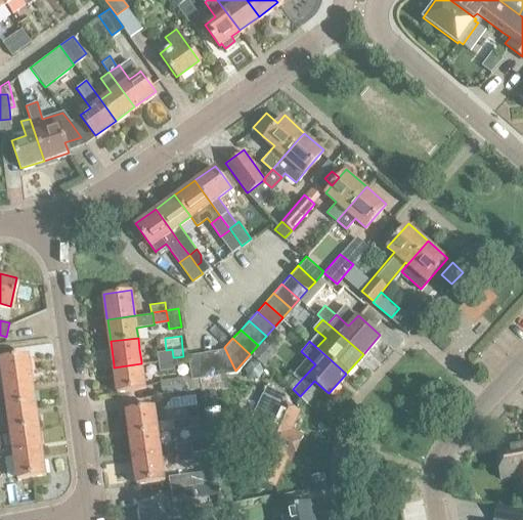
[(259,346),(252,354),(259,360),(264,365),(274,353),(262,342),(259,346)]
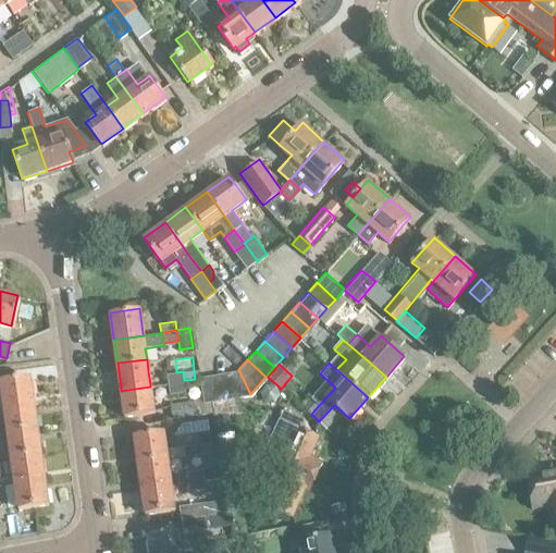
[(238,369),(225,371),(230,397),(233,396),(250,394),(238,369)]
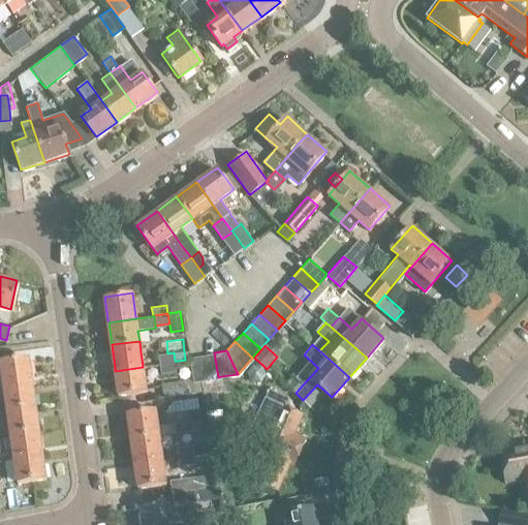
[(175,361),(174,352),(158,354),(159,365),(175,363),(175,361)]
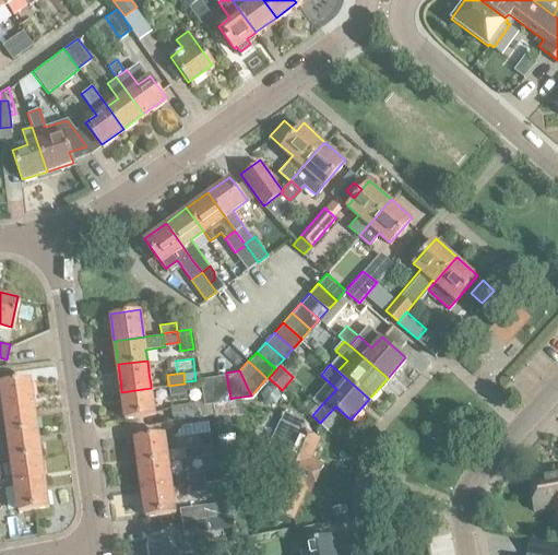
[(230,399),(226,373),(213,375),(217,401),(230,399)]
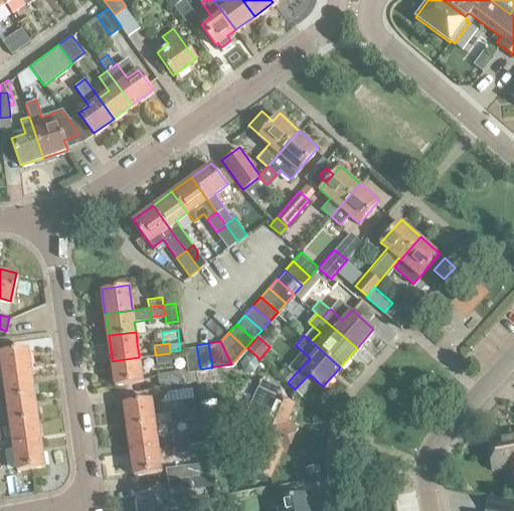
[(196,345),(184,348),(187,367),(188,371),(195,370),(200,369),(196,345)]
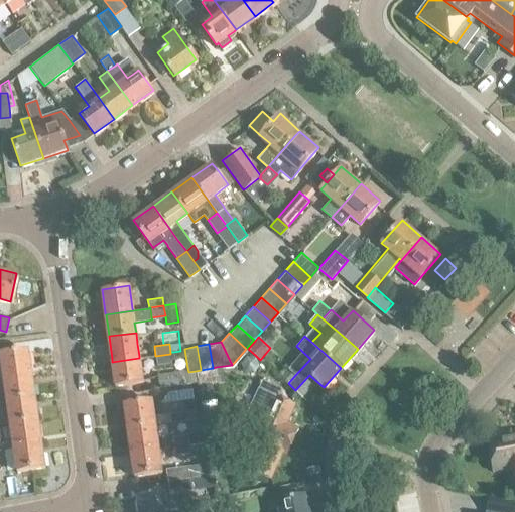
[(26,348),(0,352),(0,365),(2,376),(30,372),(26,348)]
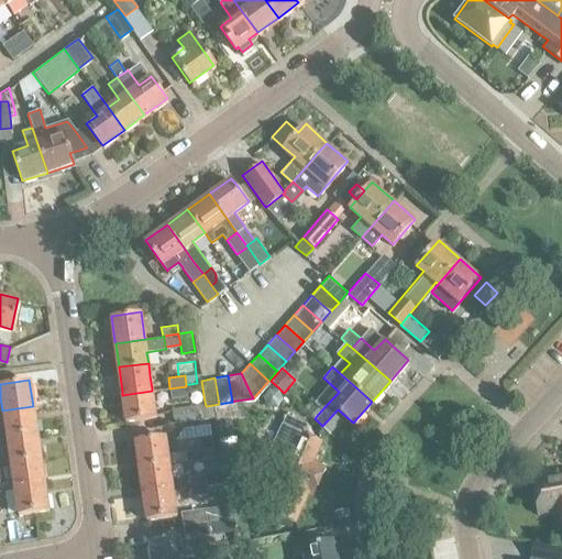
[(187,396),(186,386),(169,388),(171,397),(187,396)]
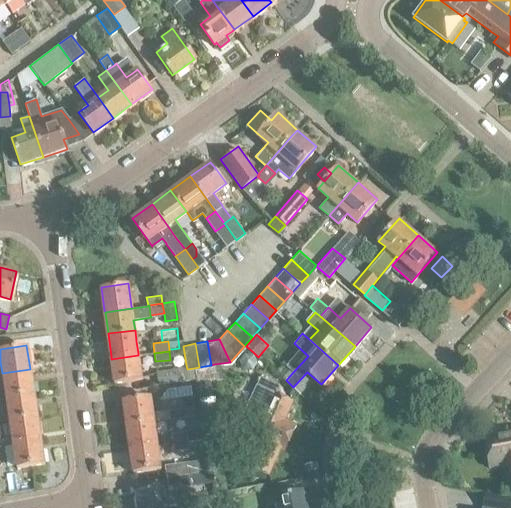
[(138,355),(111,359),(115,382),(142,378),(138,355)]
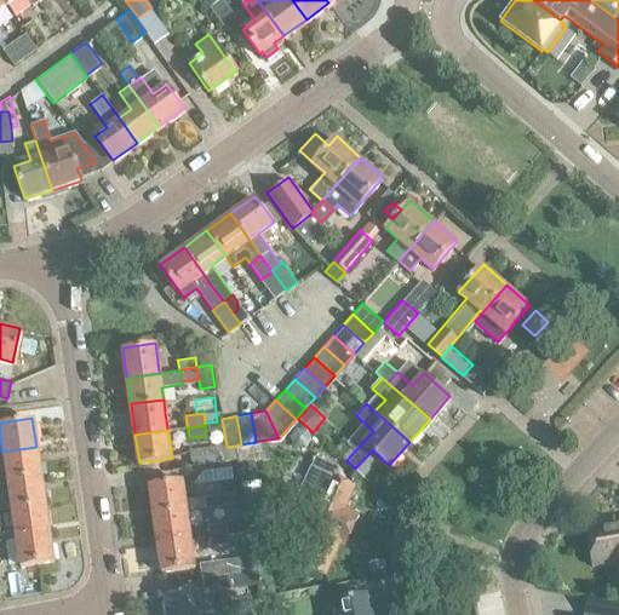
[(241,444),(235,446),(236,457),(261,453),(259,441),(256,442),(241,444)]
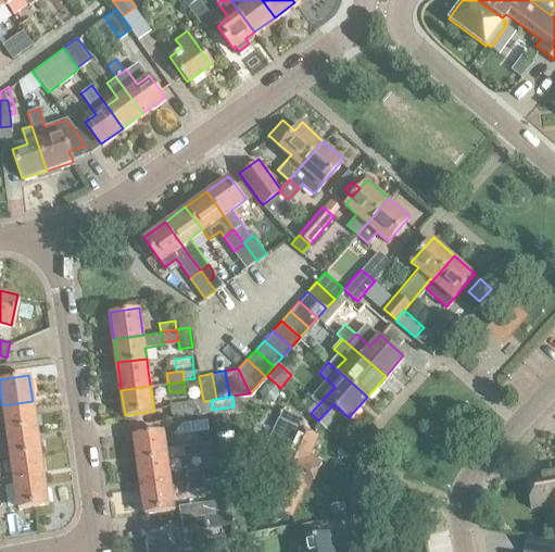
[(203,401),(202,397),(168,402),(171,416),(212,410),(211,400),(203,401)]
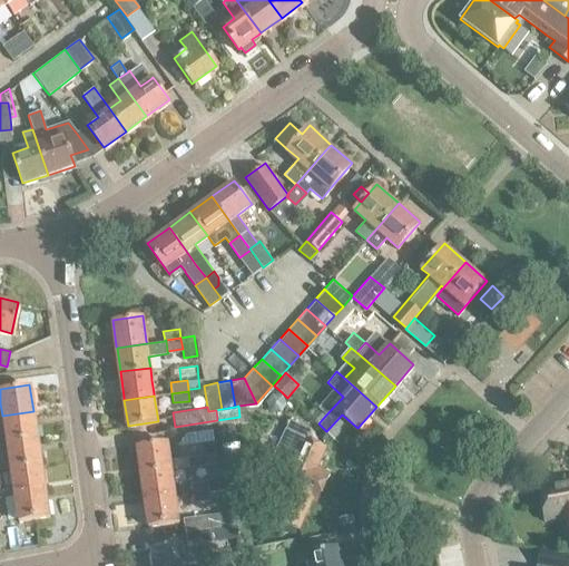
[(317,408),(311,416),(319,423),(326,415),(319,407),(317,408)]
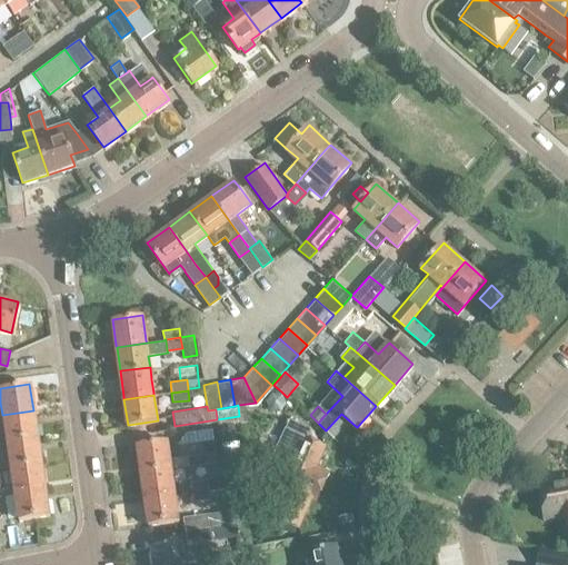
[(33,410),(2,415),(6,442),(38,436),(33,410)]
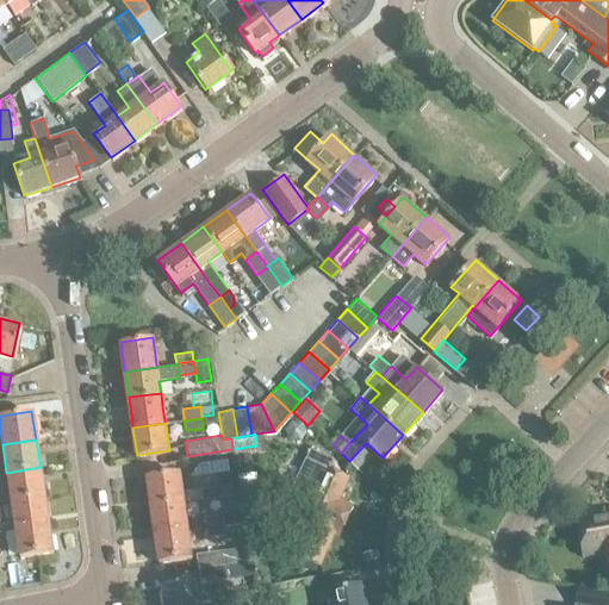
[(305,456),(291,487),(308,494),(311,496),(300,519),(311,524),(300,549),(298,554),(319,563),(322,559),(334,534),(339,536),(353,503),(340,497),(349,476),(327,467),(331,456),(310,447),(305,456)]
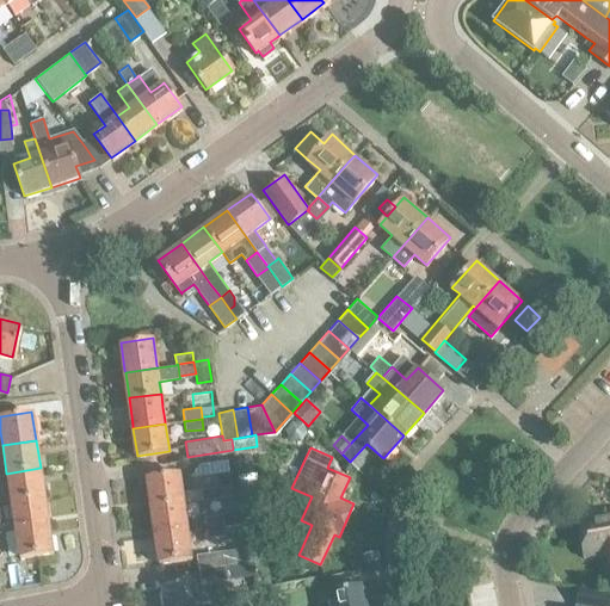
[(44,495),(41,468),(6,474),(11,501),(44,495)]
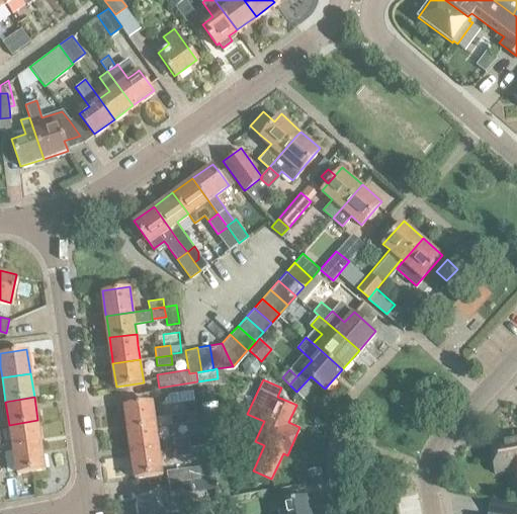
[(153,401),(124,405),(126,422),(127,430),(157,426),(157,425),(156,425),(155,418),(155,416),(153,401)]
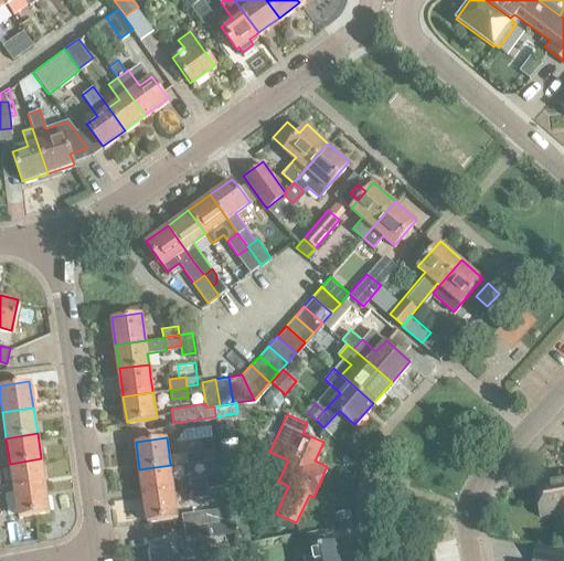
[(215,458),(214,448),(187,452),(188,462),(215,458)]
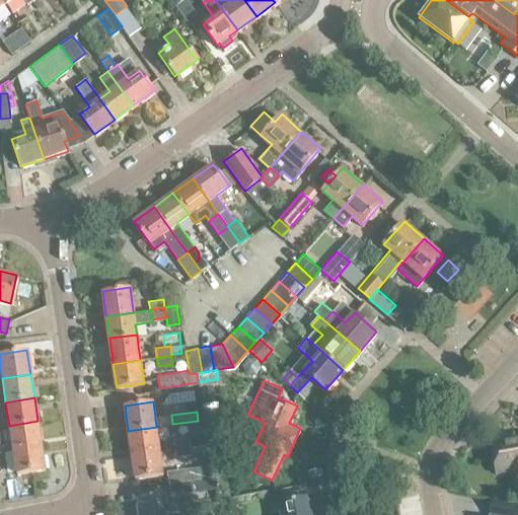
[(38,421),(9,426),(12,449),(42,445),(38,421)]
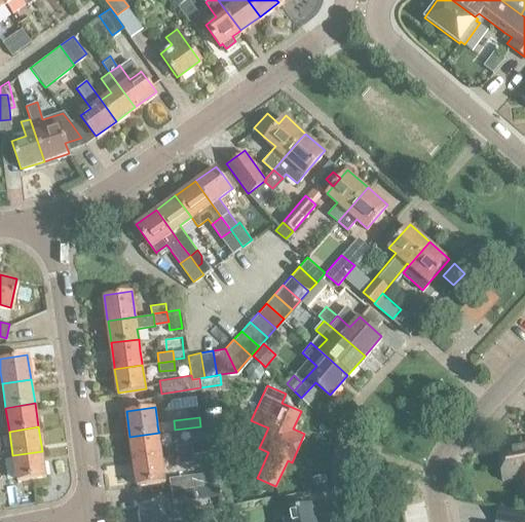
[(159,433),(129,437),(132,450),(133,460),(162,456),(160,446),(159,433)]
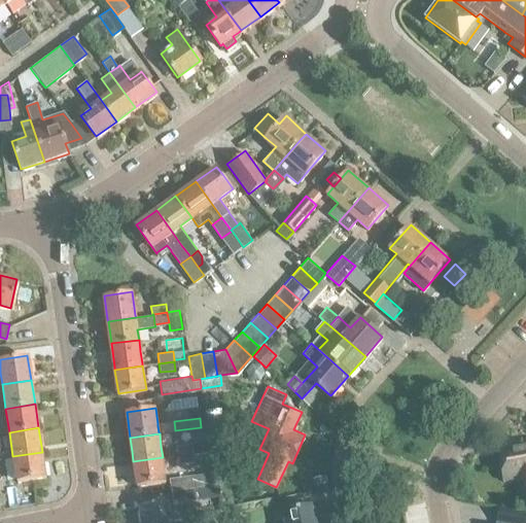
[(211,440),(191,443),(194,452),(213,450),(211,440)]
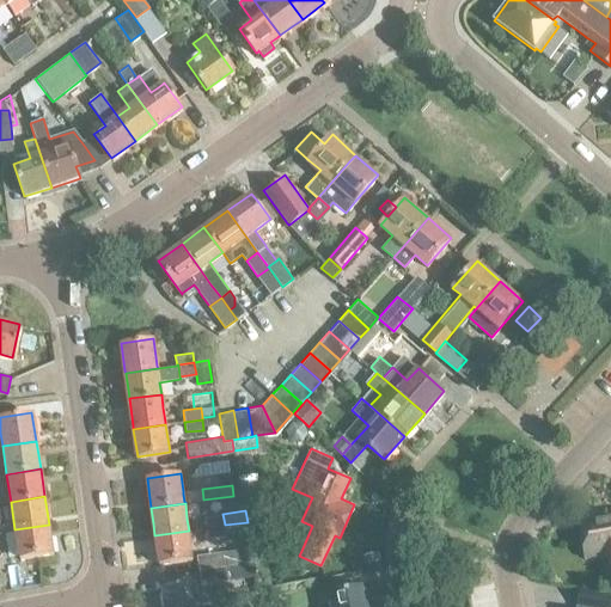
[(610,513),(576,520),(581,556),(598,553),(604,586),(610,583),(610,513)]
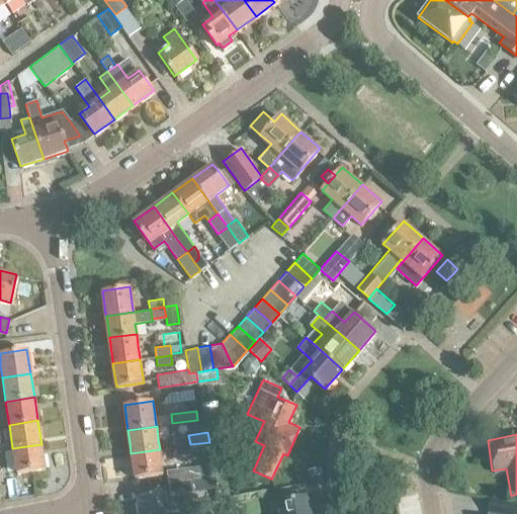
[(190,444),(188,435),(174,437),(175,446),(190,444)]
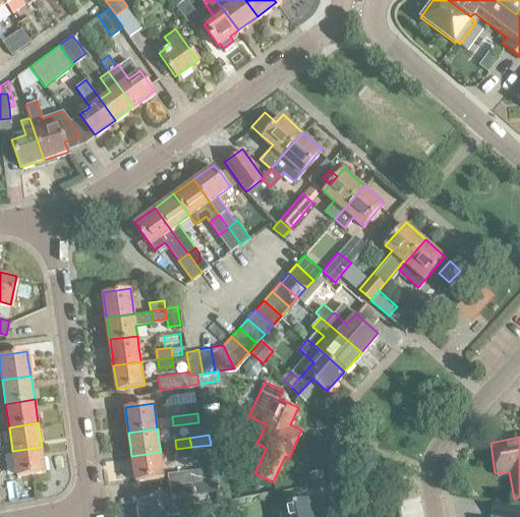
[(45,470),(42,447),(12,451),(16,475),(45,470)]
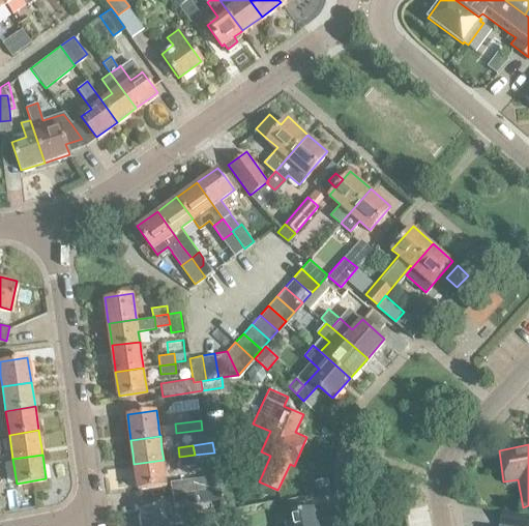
[(195,455),(179,457),(180,467),(196,465),(195,455)]
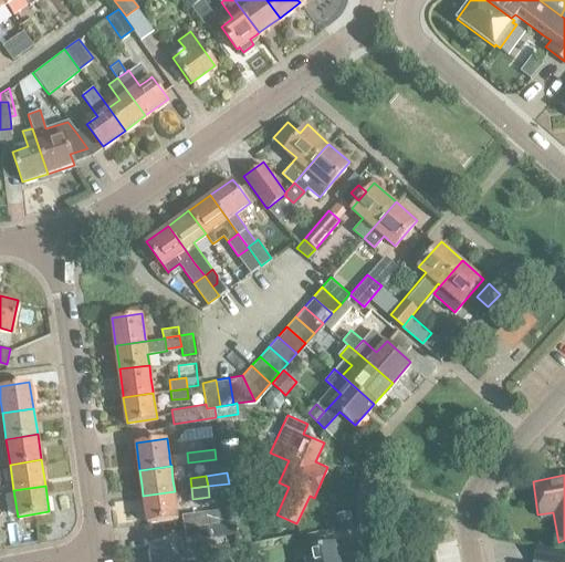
[(175,491),(143,496),(147,522),(178,518),(175,491)]
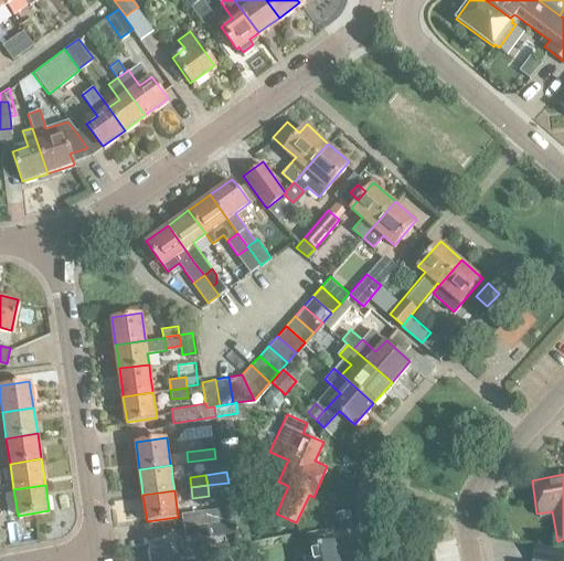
[(234,505),(208,509),(209,522),(236,518),(234,505)]
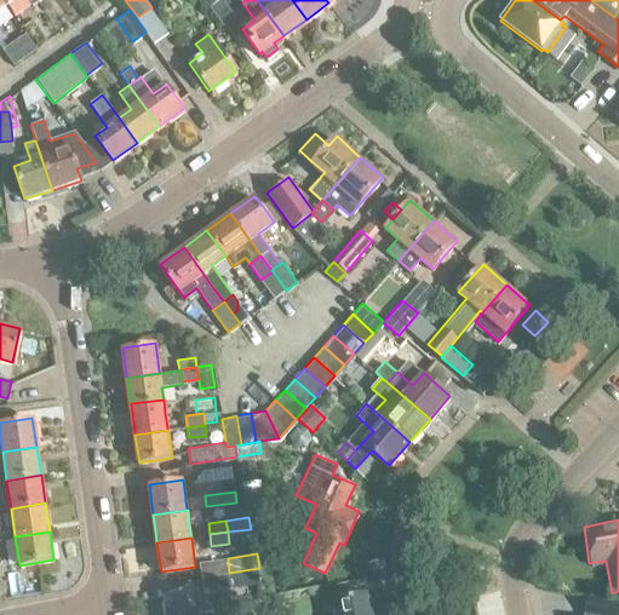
[(228,558),(199,562),(201,576),(229,573),(228,558)]
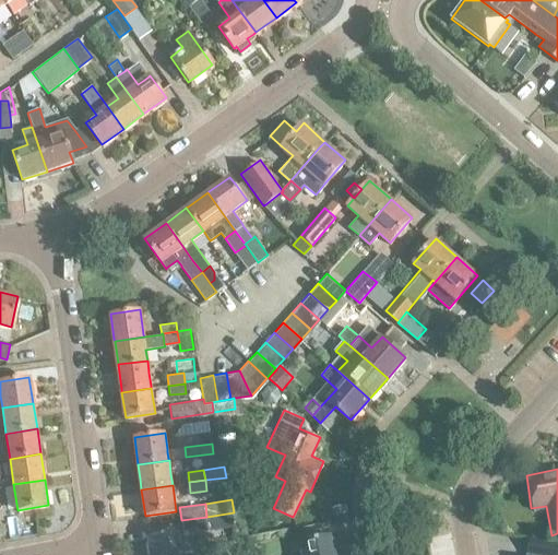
[(234,512),(206,517),(181,520),(183,534),(235,526),(234,512)]
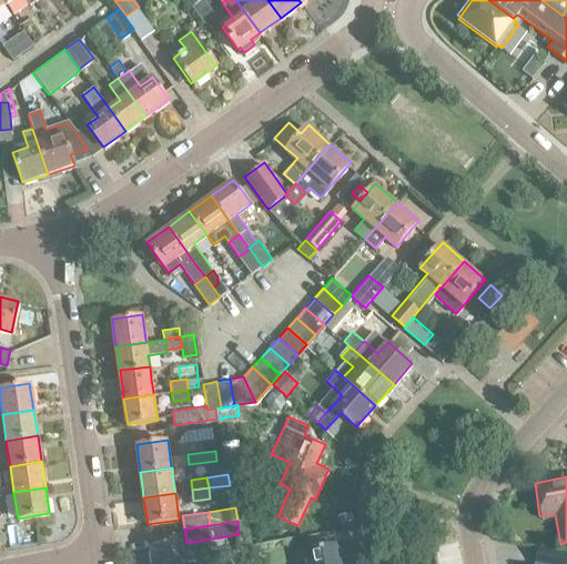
[(153,563),(186,563),(183,540),(151,545),(153,563)]
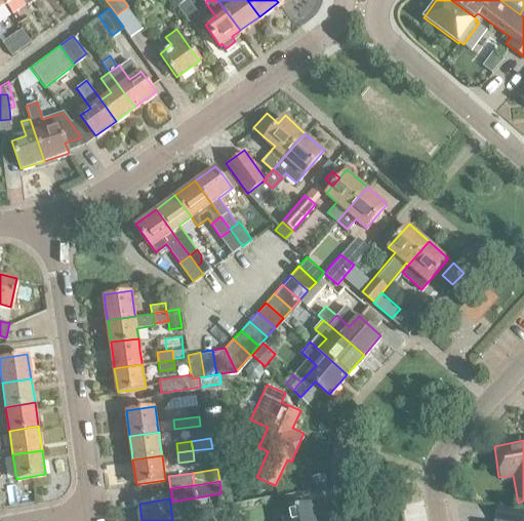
[(239,520),(237,502),(222,505),(224,520),(239,520)]
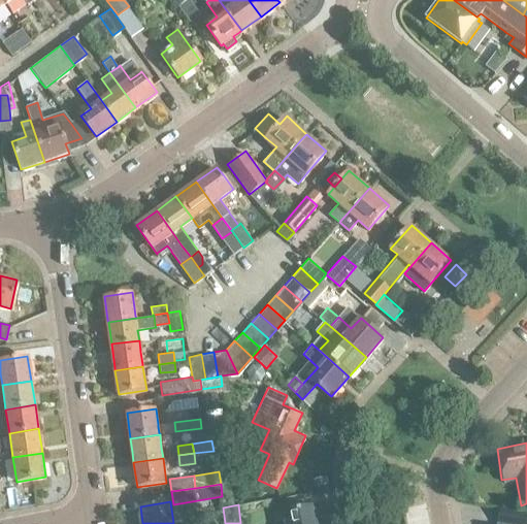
[(286,523),(317,523),(314,505),(284,512),(286,523)]
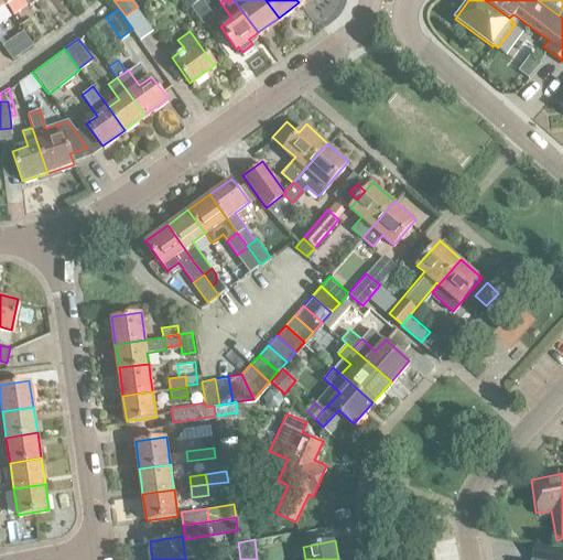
[(531,558),(543,559),(562,559),(562,549),(534,544),(531,558)]
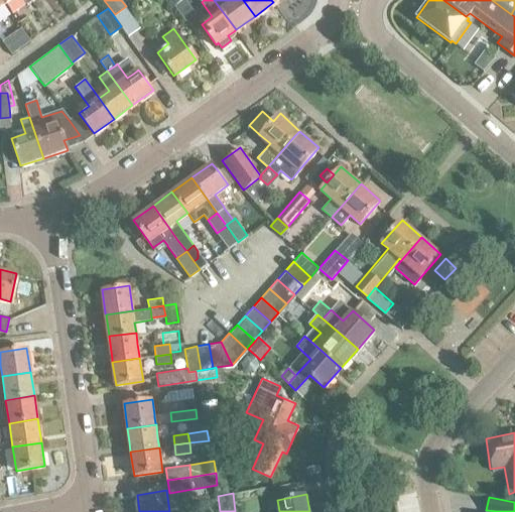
[(215,509),(213,500),(198,502),(200,511),(215,509)]
